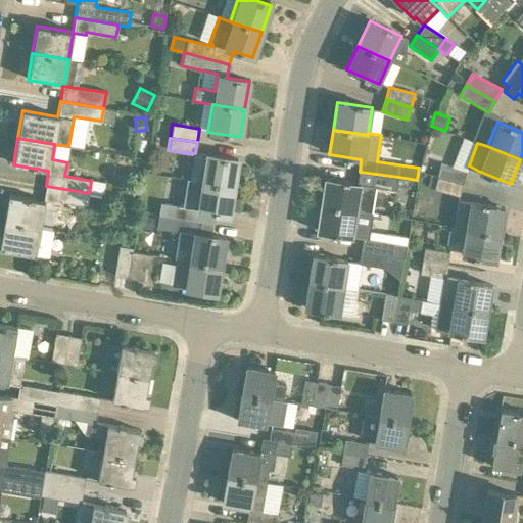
[(192,154),(188,180),(233,187),(237,160),(203,154),(195,153),(192,153),(192,154)]
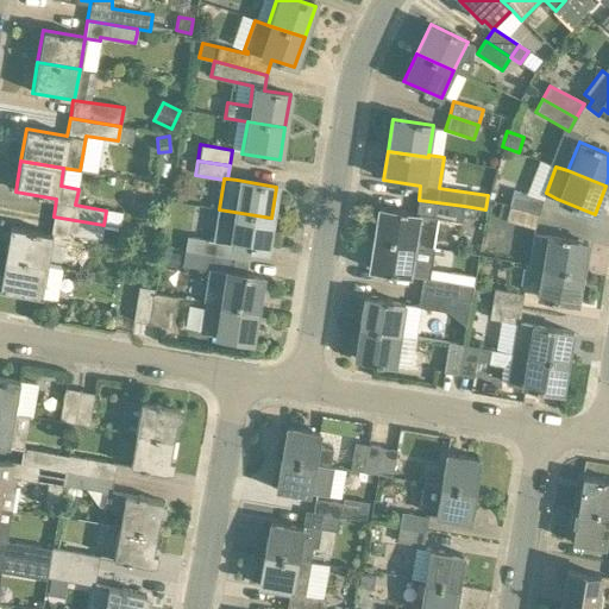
[(508,205),(513,193),(494,186),(490,199),(508,205)]
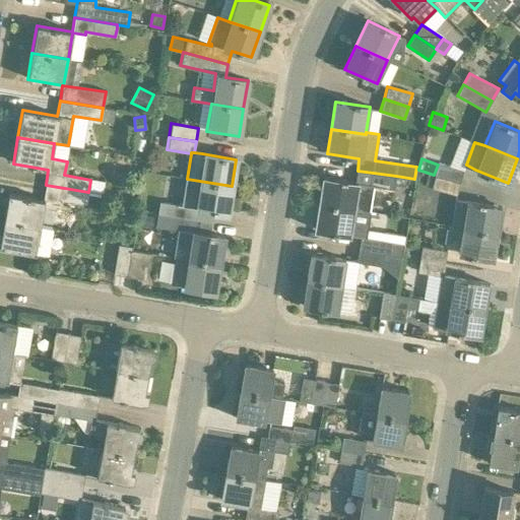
[(435,176),(459,184),(463,171),(438,164),(435,176)]
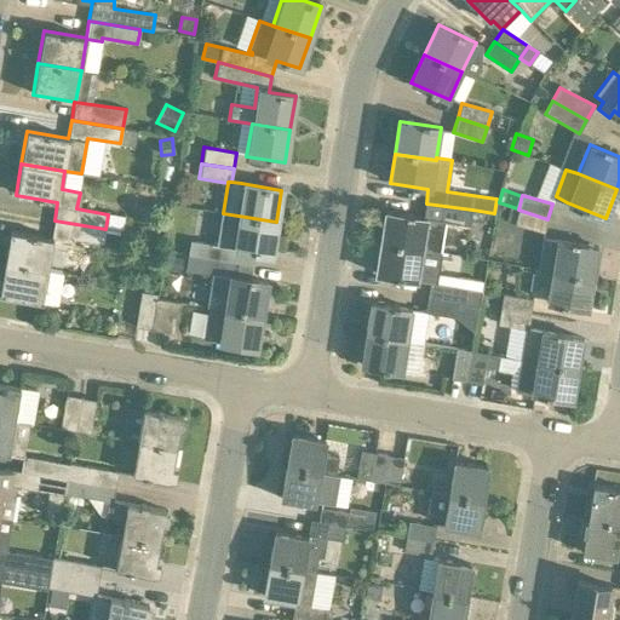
[(470,227),(472,210),(426,204),(424,218),(386,212),(382,244),(423,250),(441,253),(446,223),(470,227)]
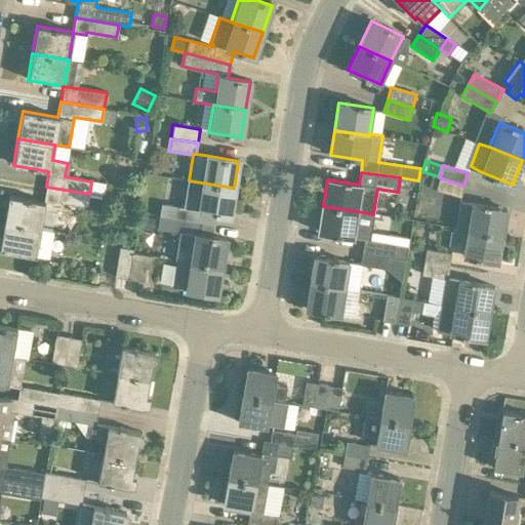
[(463,186),(439,177),(432,175),(428,189),(460,197),(463,186)]
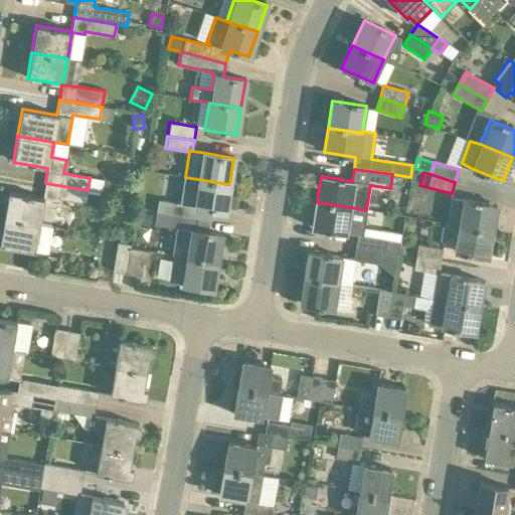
[(157,202),(155,211),(209,220),(210,209),(225,212),(229,186),(229,184),(185,177),(182,176),(178,203),(175,203),(157,200),(157,202)]
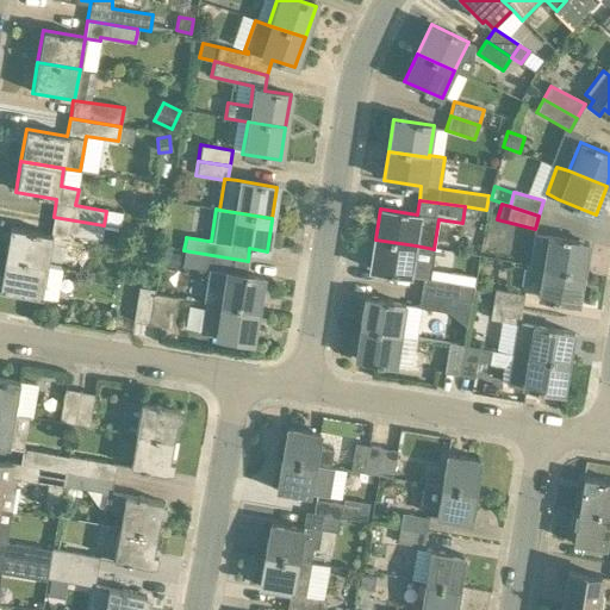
[(101,241),(104,225),(54,217),(50,235),(53,235),(66,237),(67,235),(101,241)]
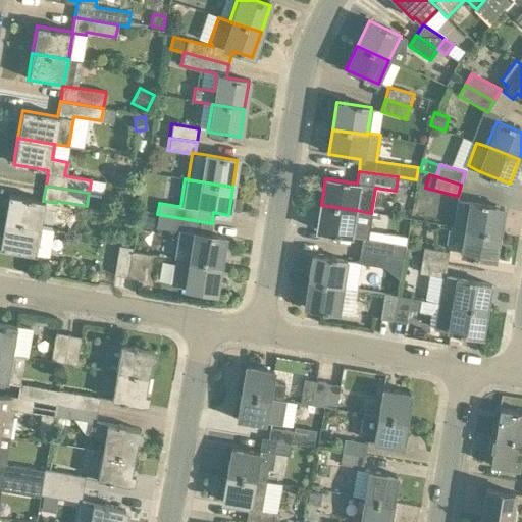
[(44,207),(45,201),(43,201),(8,195),(3,222),(54,231),(58,210),(44,207)]
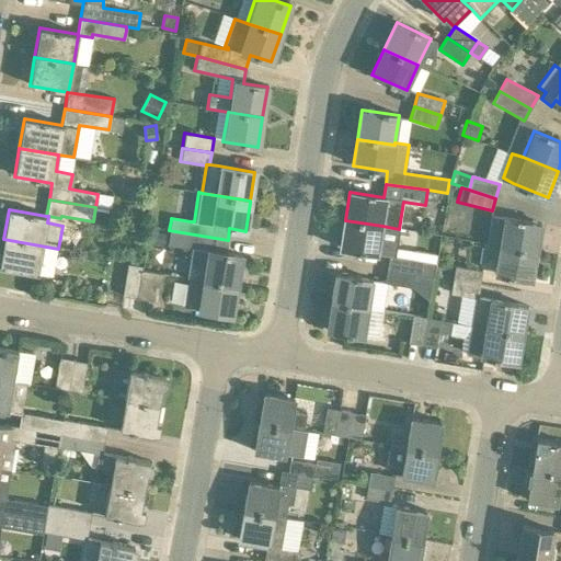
[(487,243),(536,252),(540,224),(503,217),(491,215),(487,243)]
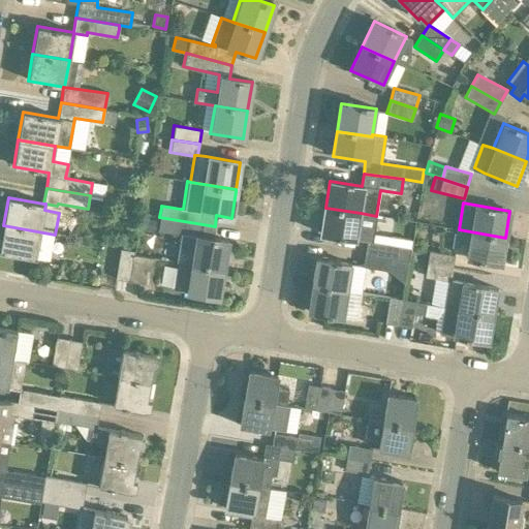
[(372,241),(376,216),(361,213),(325,208),(321,234),(372,241)]
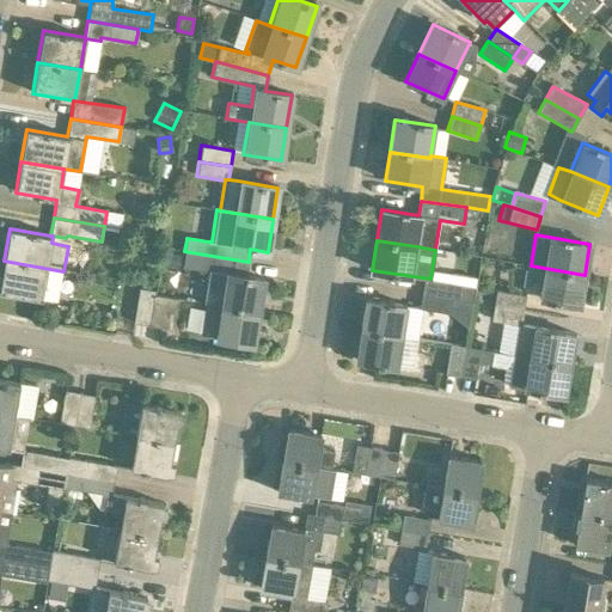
[(441,249),(440,267),(458,268),(459,250),(441,249)]
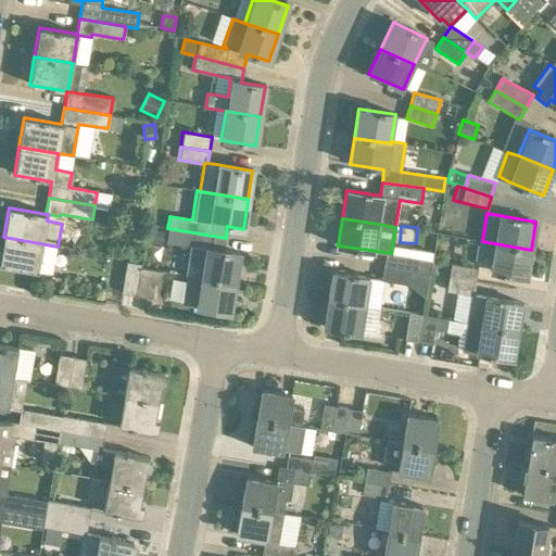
[(224,251),(226,238),(167,228),(167,229),(166,239),(165,242),(189,245),(187,262),(185,276),(191,277),(234,285),(238,253),(224,251)]
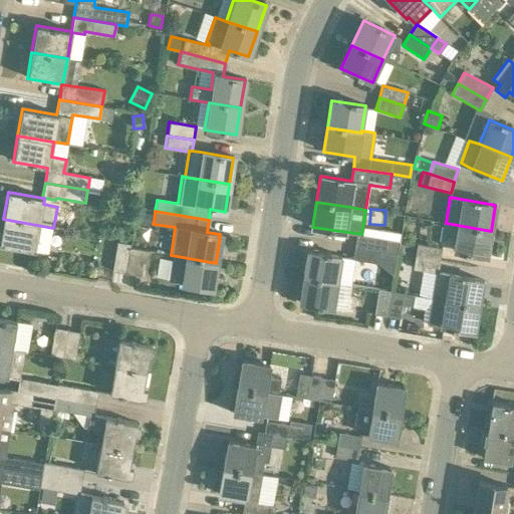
[(151,215),(140,213),(138,224),(150,226),(151,215)]
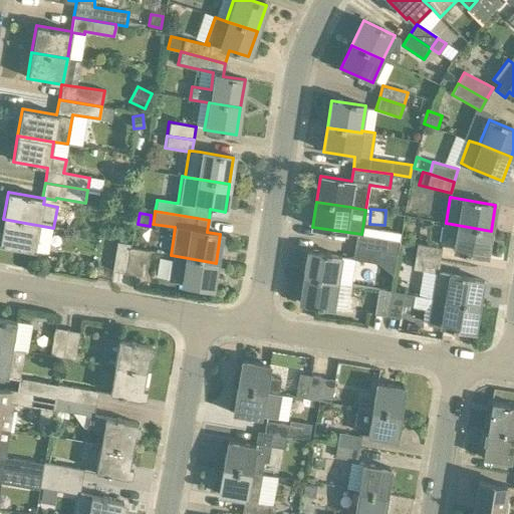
[(53,228),(3,219),(0,236),(0,244),(50,253),(53,228)]
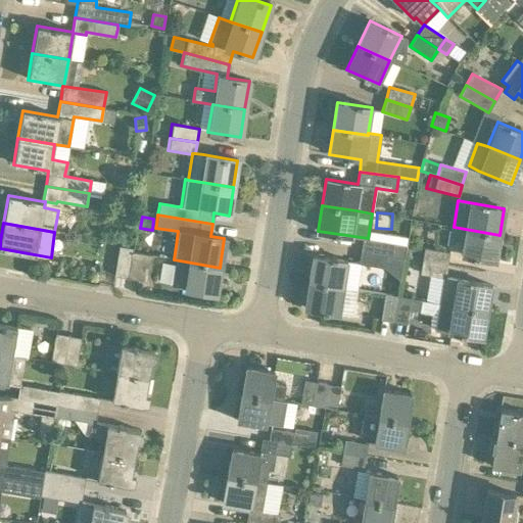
[(500,235),(454,227),(450,227),(446,250),(461,252),(460,254),(495,260),(500,235)]
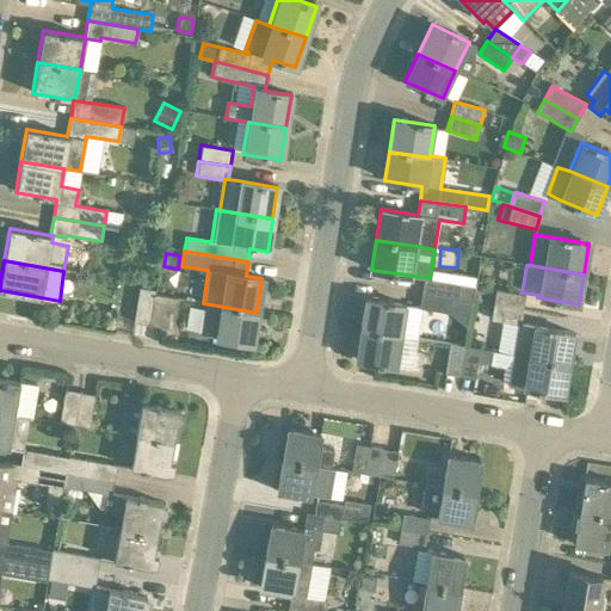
[(421,294),(451,298),(471,301),(474,287),(454,284),(424,279),(421,294)]
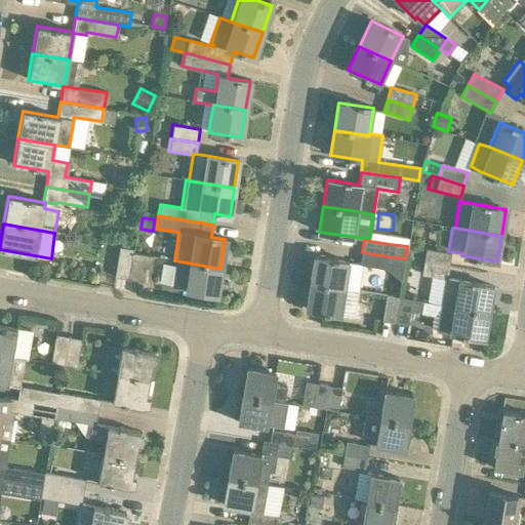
[(128,280),(132,253),(132,249),(119,247),(114,277),(128,280)]
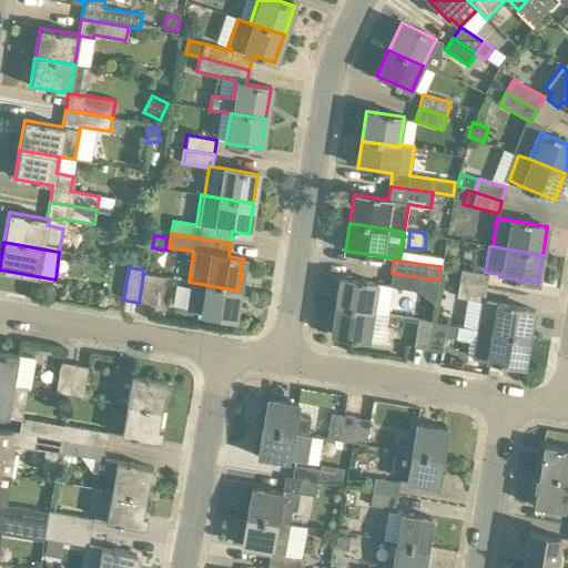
[(458,284),(486,290),(488,274),(460,270),(458,284)]
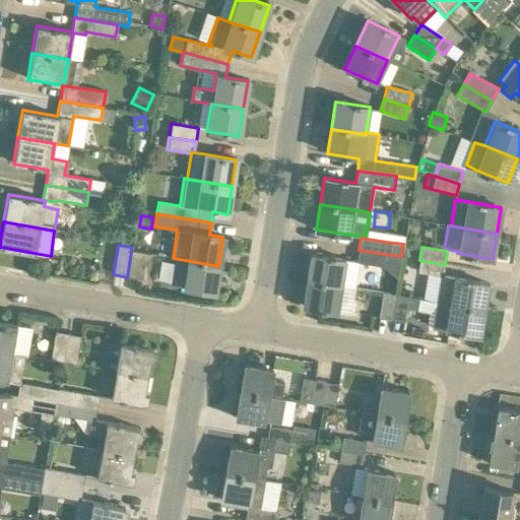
[(382,266),(384,254),(359,250),(356,262),(382,266)]
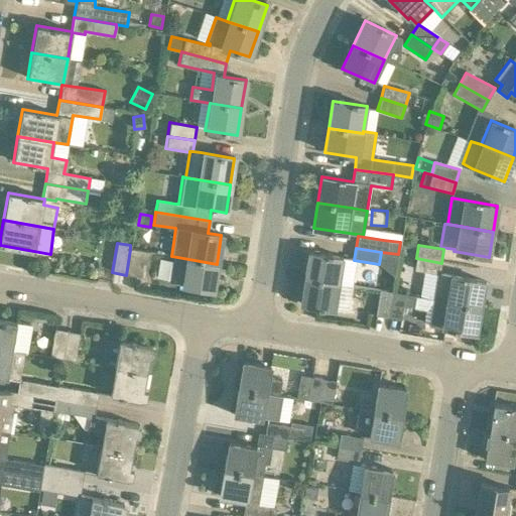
[(130,249),(126,275),(146,278),(150,252),(130,249)]
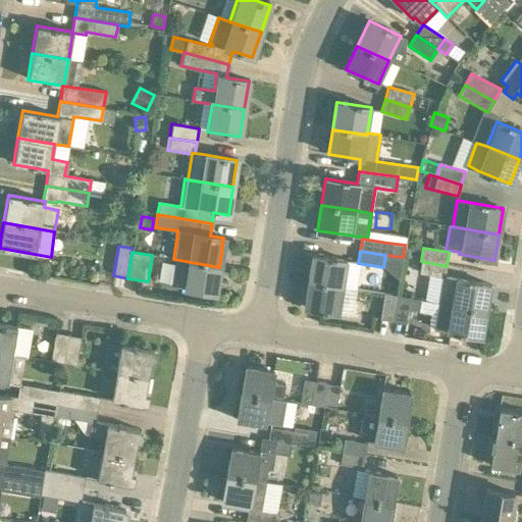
[(308,282),(342,288),(346,261),(312,255),(308,282)]
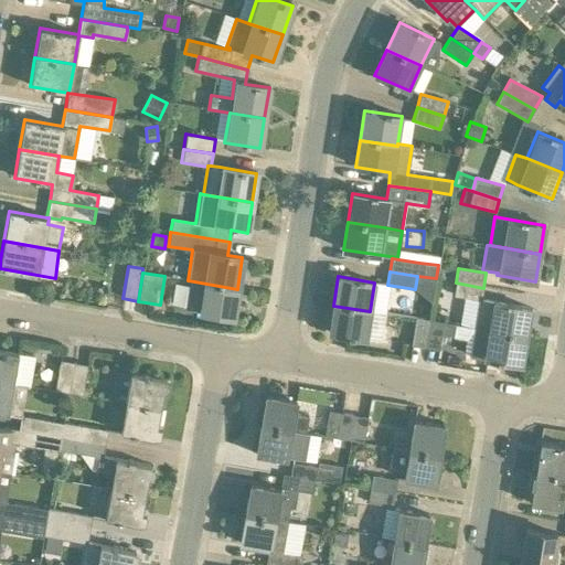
[(233,317),(237,289),(194,281),(190,309),(201,310),(201,312),(233,317)]
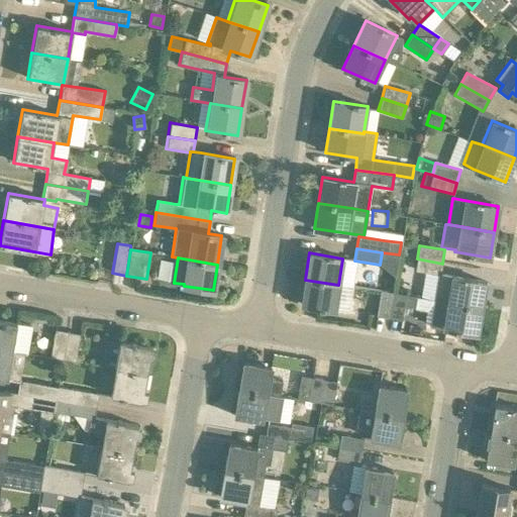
[(440,275),(442,264),(417,259),(415,271),(425,272),(438,274),(440,275)]
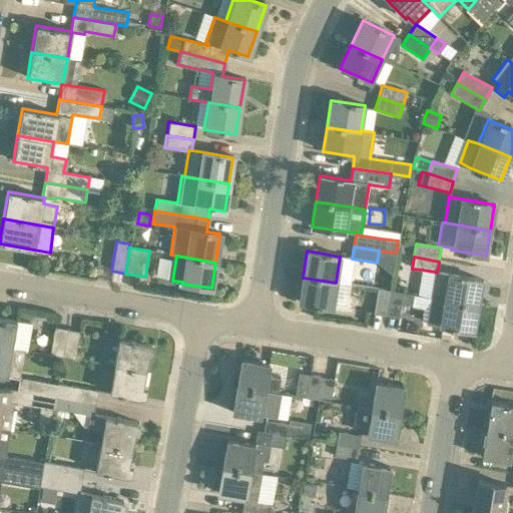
[(481,281),(437,274),(435,273),(431,299),(477,306),(481,281)]
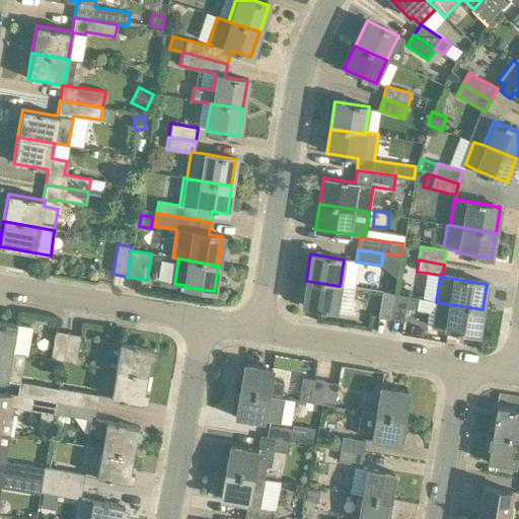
[(336,311),(340,286),(306,281),(302,305),(336,311)]
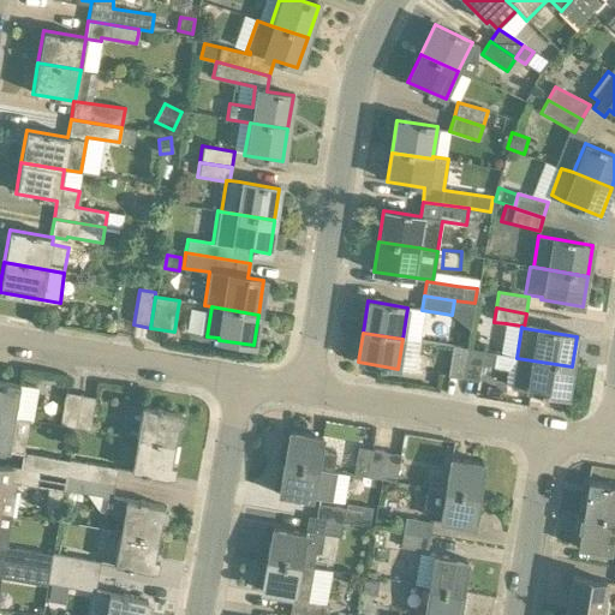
[(463,378),(467,350),(452,347),(448,376),(463,378)]
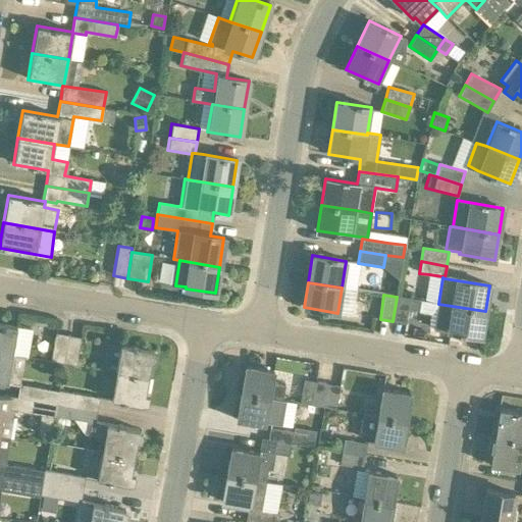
[(397,297),(393,321),(406,323),(408,309),(419,311),(420,300),(397,297)]
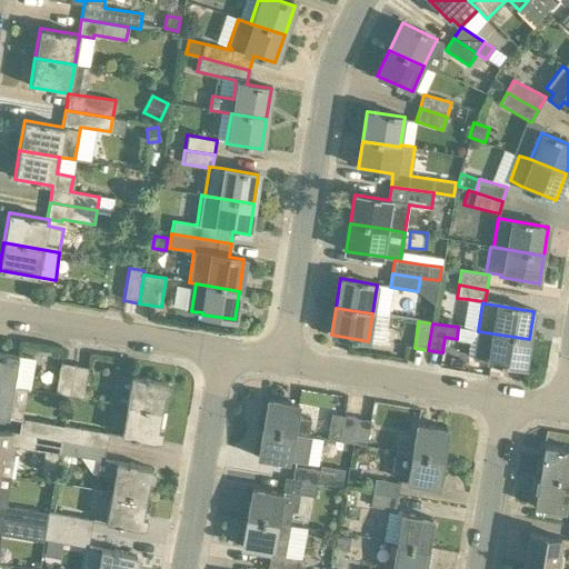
[(525,368),(529,339),(478,331),(473,357),(488,360),(488,361),(525,368)]
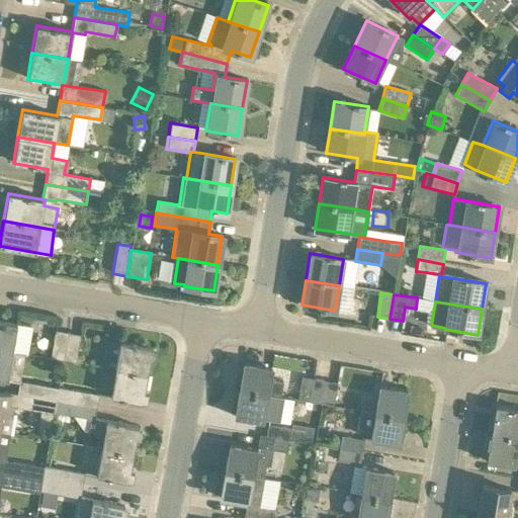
[(0,350),(11,352),(24,354),(27,355),(32,328),(0,322),(0,350)]
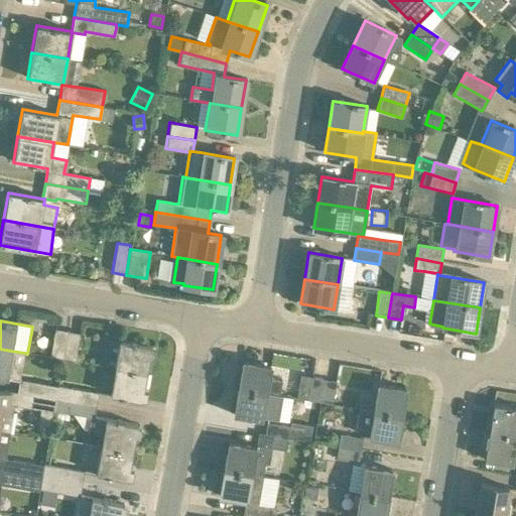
[(62,361),(68,333),(55,330),(49,359),(62,361)]
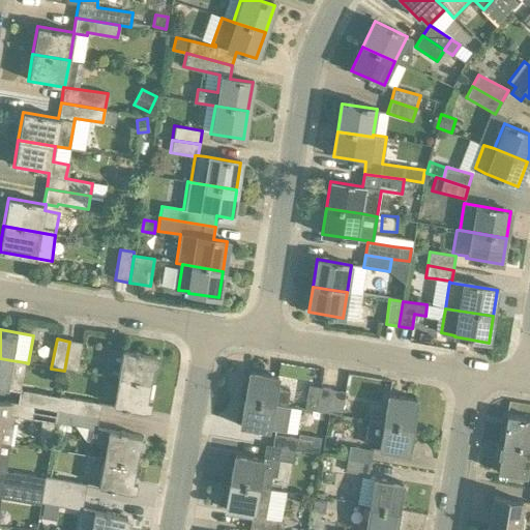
[(69,342),(64,371),(77,373),(83,344),(69,342)]
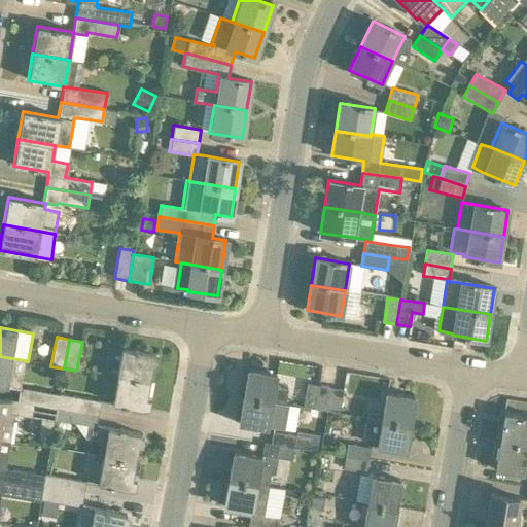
[(117,377),(148,383),(151,365),(152,365),(153,357),(153,356),(153,355),(138,353),(138,350),(134,350),(133,351),(121,349),(117,377)]
